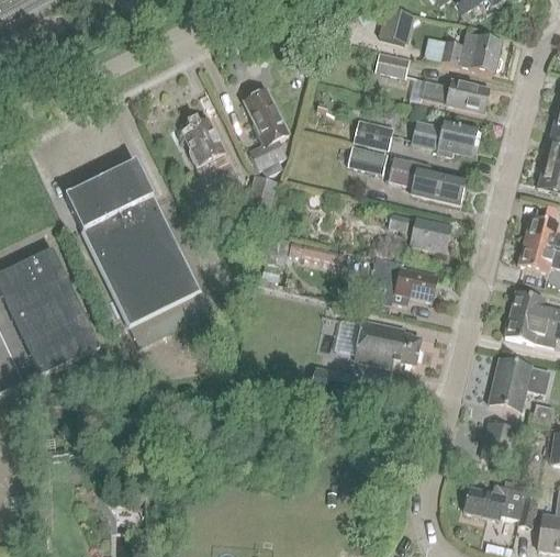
[(437,0),(441,7),(450,0),(454,0),(462,12),(481,0),(490,0),(493,4),(495,3),(501,4),(505,1),(505,0),(437,0)]
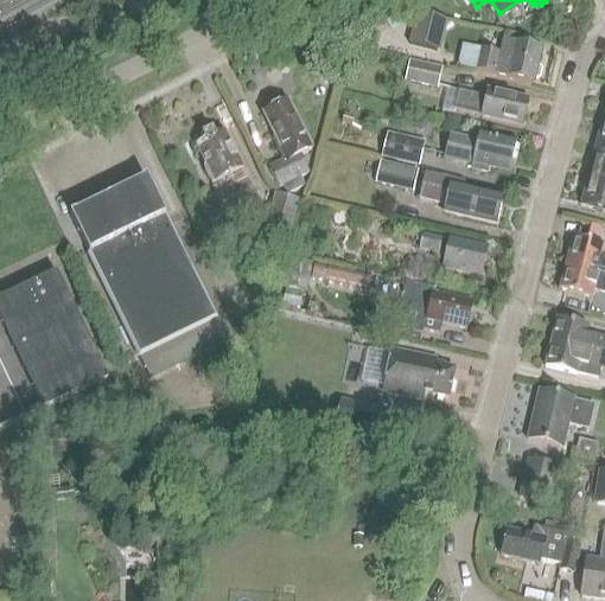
[(439,48),(446,17),(418,11),(411,42),(439,48)]
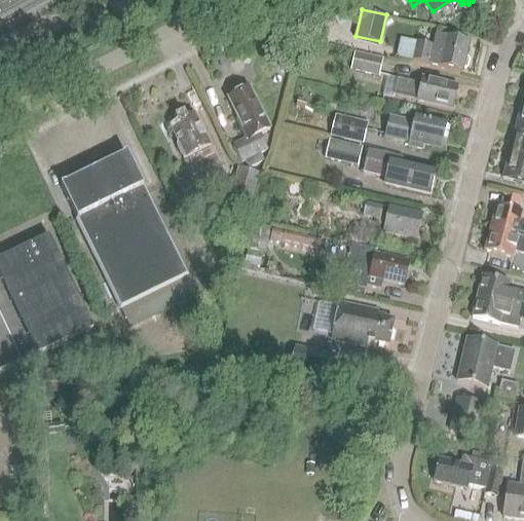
[(415,58),(464,69),(464,65),(469,65),(471,57),(468,54),(471,38),(438,30),(435,42),(420,38),(415,58)]
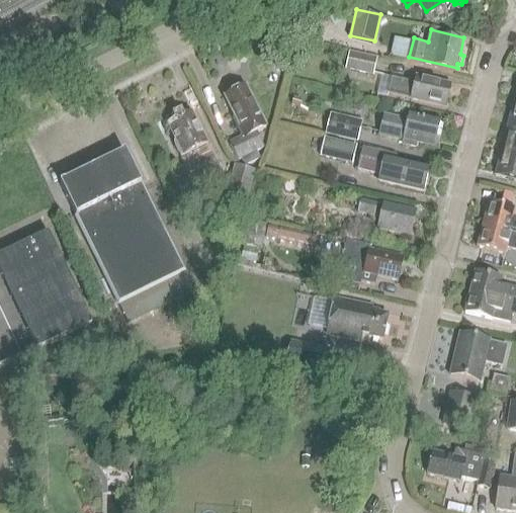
[(378,57),(349,50),(346,66),(374,72),(378,57)]
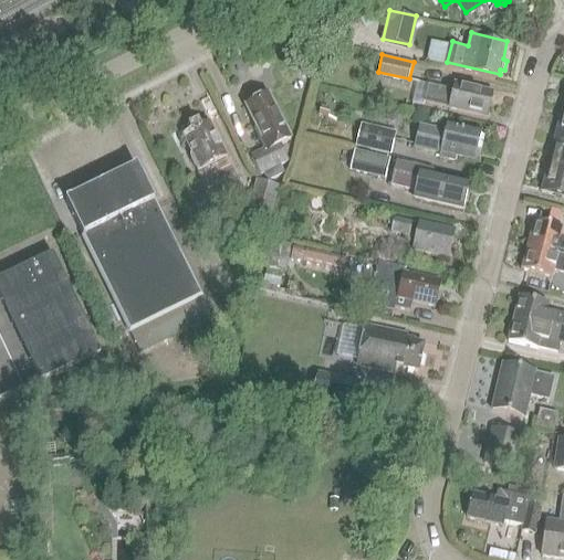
[(487,114),(493,88),(456,80),(453,87),(429,82),(425,99),(487,114)]
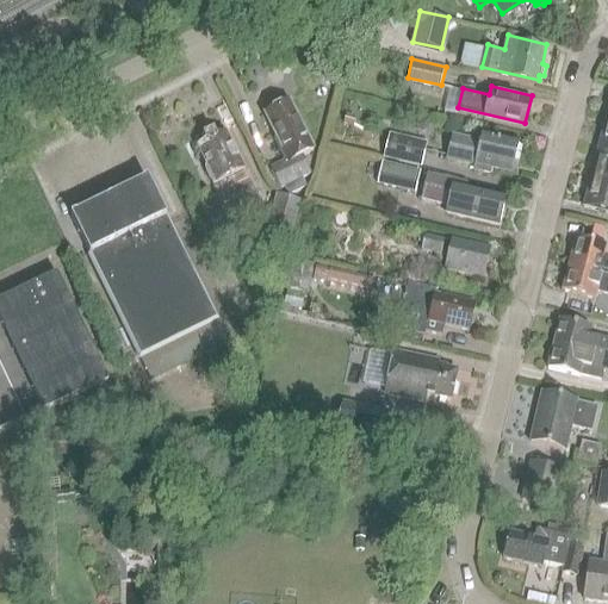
[(291,98),(267,111),(278,134),(277,137),(286,157),(273,164),(283,185),(286,184),(291,192),(309,182),(305,174),(312,170),(303,151),(315,145),(291,98)]
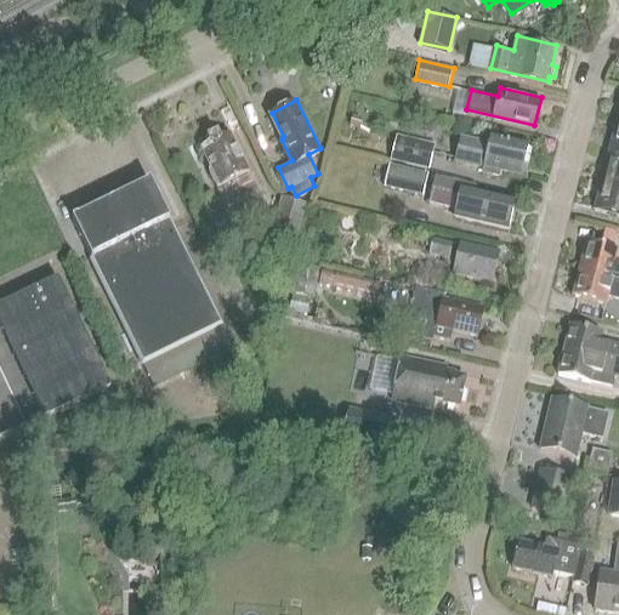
[(260,187),(233,131),(204,146),(213,164),(210,170),(226,204),(260,187)]
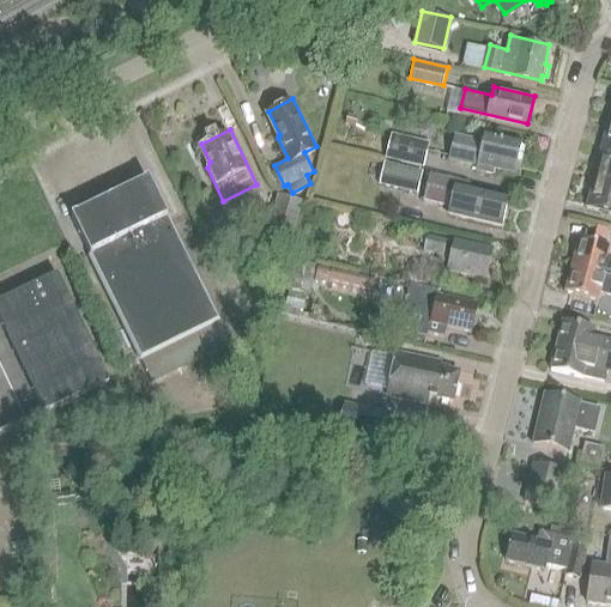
[(514,169),(521,138),(487,129),(484,138),(457,132),(451,156),(478,162),(477,167),(494,170),(495,165),(514,169)]
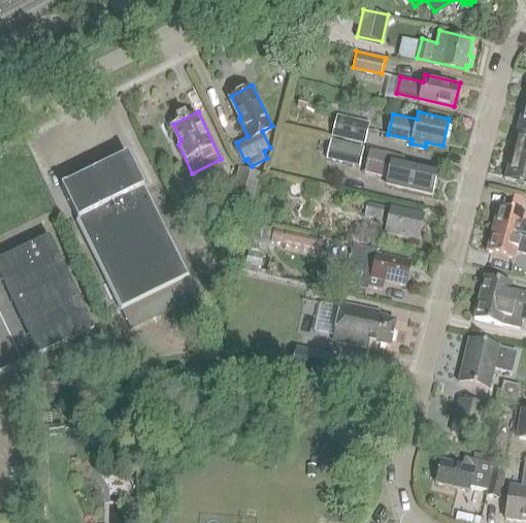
[(334,132),(366,140),(371,120),(339,112),(334,132)]
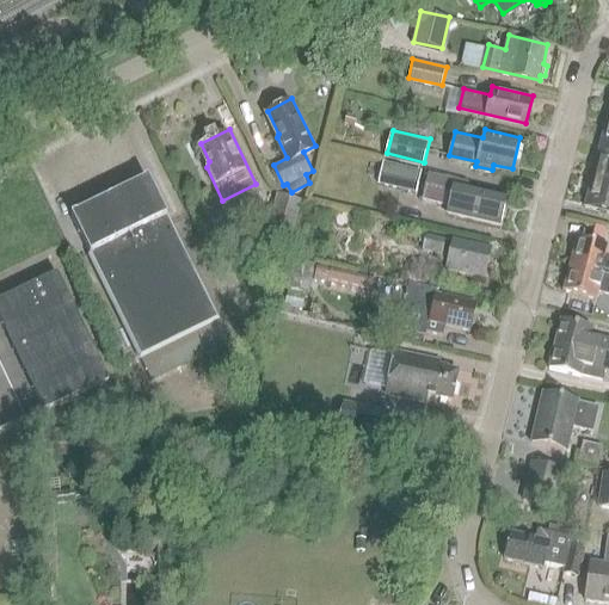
[(608,148),(601,147),(594,176),(608,179),(608,148)]
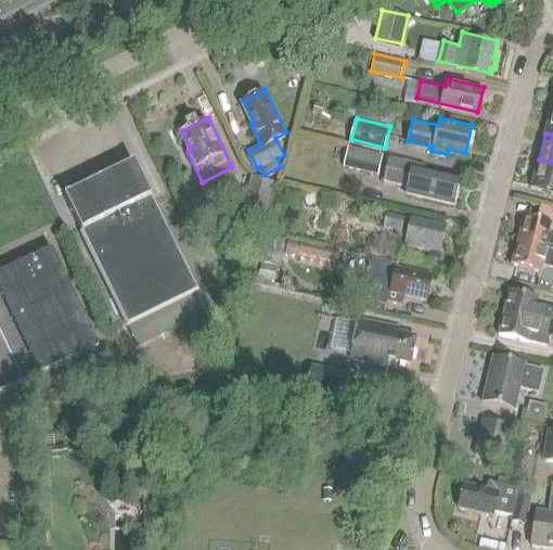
[(349,143),(344,163),(377,171),(383,152),(349,143)]
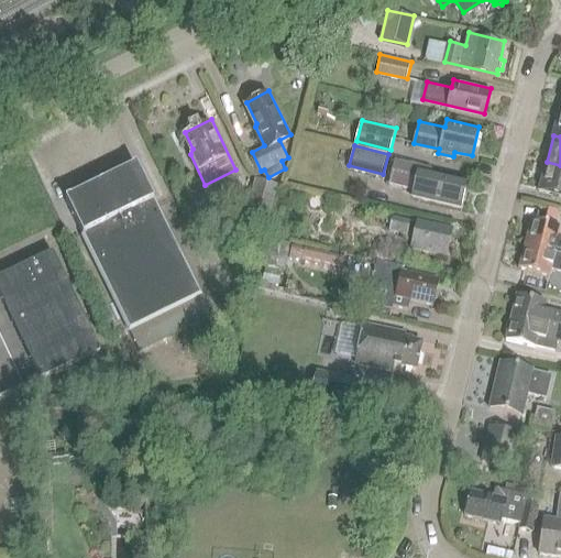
[(421,162),(395,156),(389,181),(414,186),(413,193),(460,205),(465,179),(428,171),(429,166),(420,164),(421,162)]
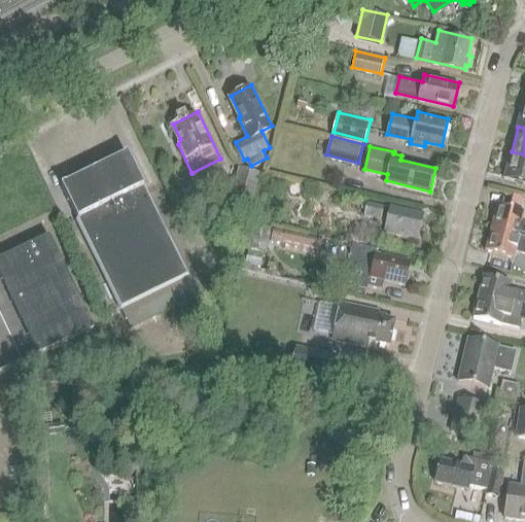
[(129,151),(63,184),(124,306),(189,273),(129,151)]
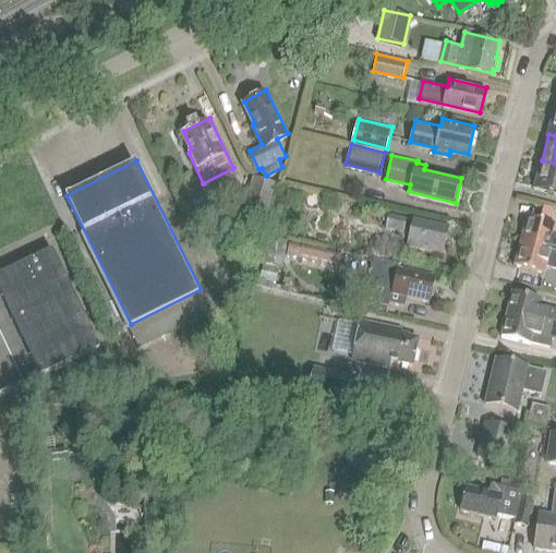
[(555,164),(542,160),(535,187),(555,192),(555,164)]
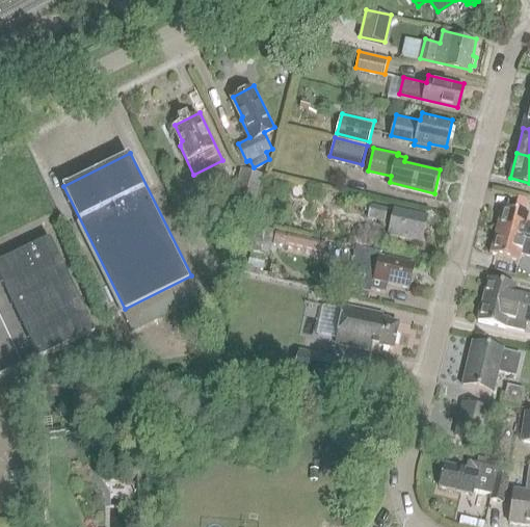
[(264,172),(243,166),(234,198),(256,204),(264,172)]
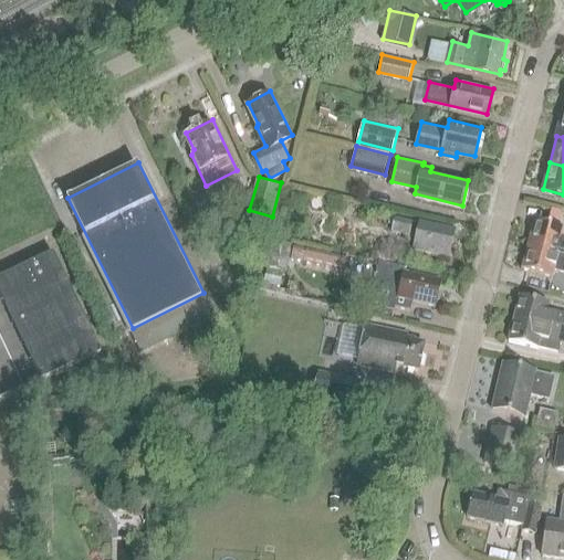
[(448,253),(453,226),(389,212),(388,219),(393,220),(390,228),(408,231),(407,236),(415,239),(414,245),(448,253)]
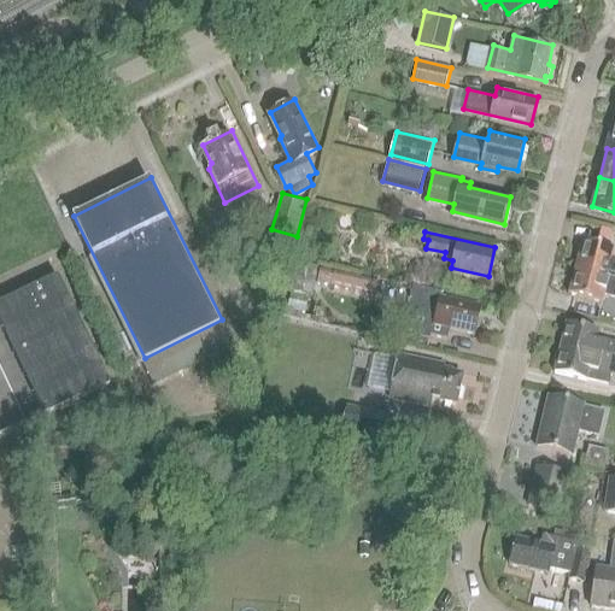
[(578,264),(614,272),(614,245),(584,238),(578,264)]
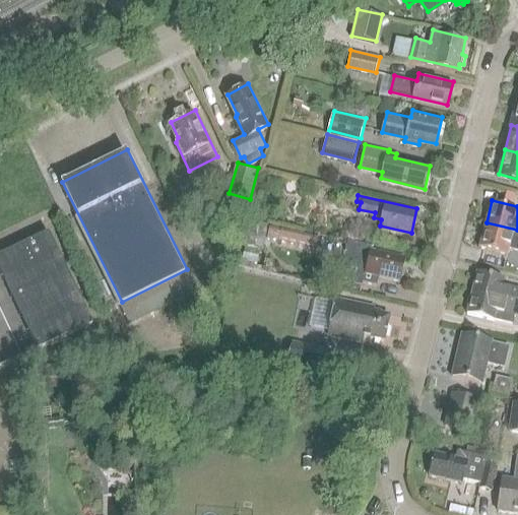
[(269,221),(246,217),(242,243),(265,247),(269,221)]
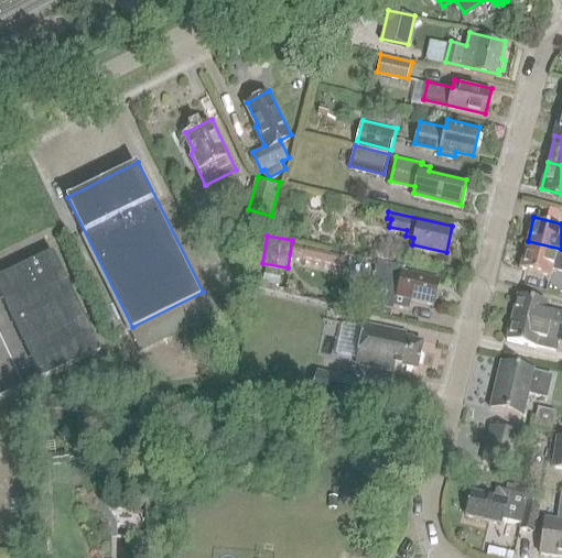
[(561,249),(528,241),(521,265),(551,273),(553,265),(561,267),(561,249)]
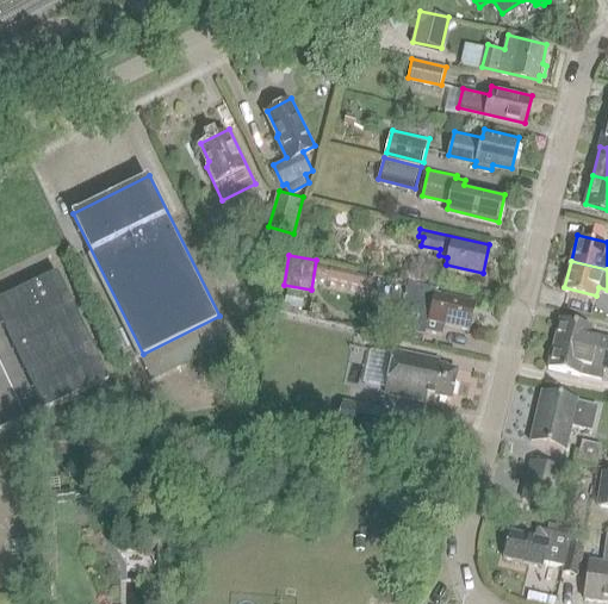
[(374,274),(318,262),(315,276),(372,288),(374,274)]
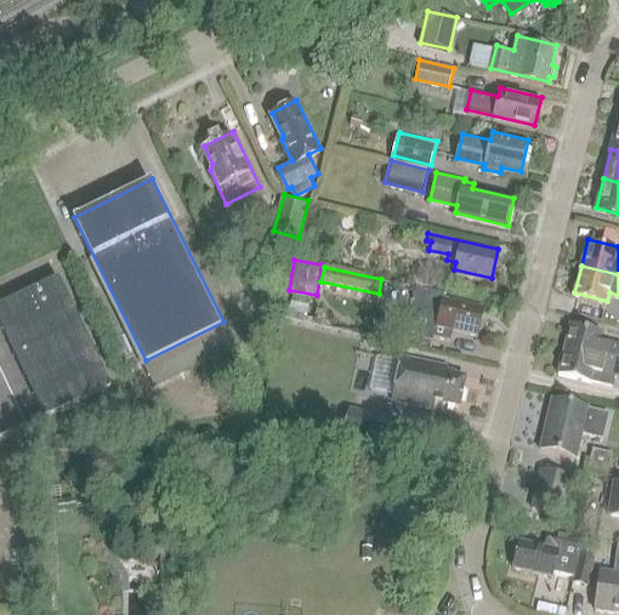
[(0,319),(46,416),(112,385),(60,275),(0,303),(0,319)]
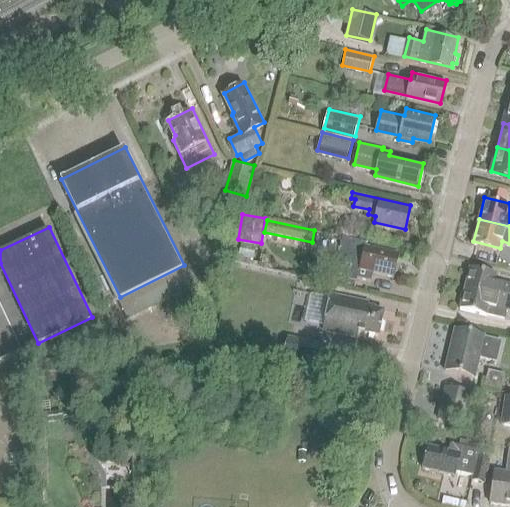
[(370,277),(372,269),(393,273),(398,250),(366,243),(367,239),(342,233),(334,269),(348,272),(347,278),(356,280),(357,274),(370,277)]
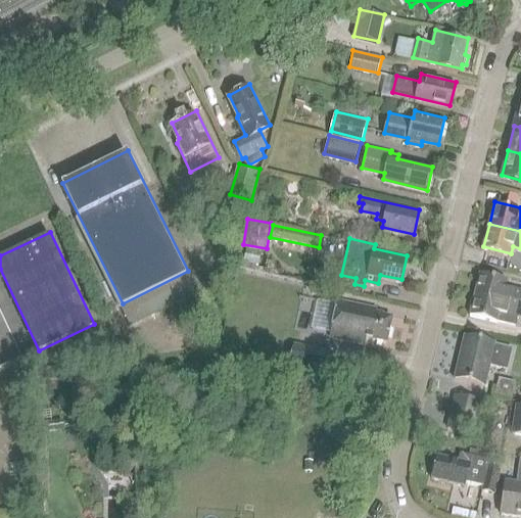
[(481,271),(476,291),(509,298),(509,296),(520,299),(520,286),(506,283),(508,278),(481,271)]
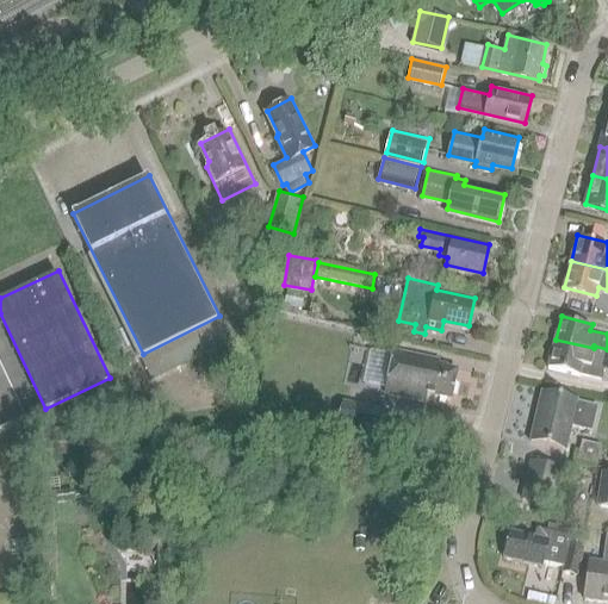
[(594,348),(556,340),(550,363),(582,372),(582,371),(602,375),(605,366),(607,367),(607,349),(594,346),(594,348)]
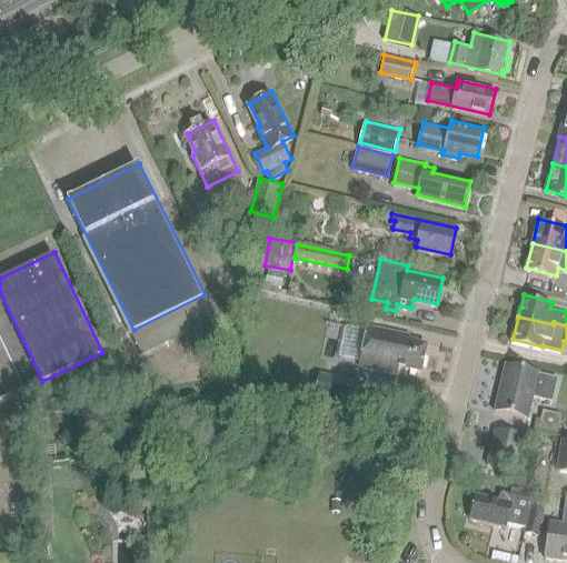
[(399,364),(423,369),(428,342),(417,340),(417,338),(409,335),(410,331),(369,323),(361,363),(398,371),(399,364)]
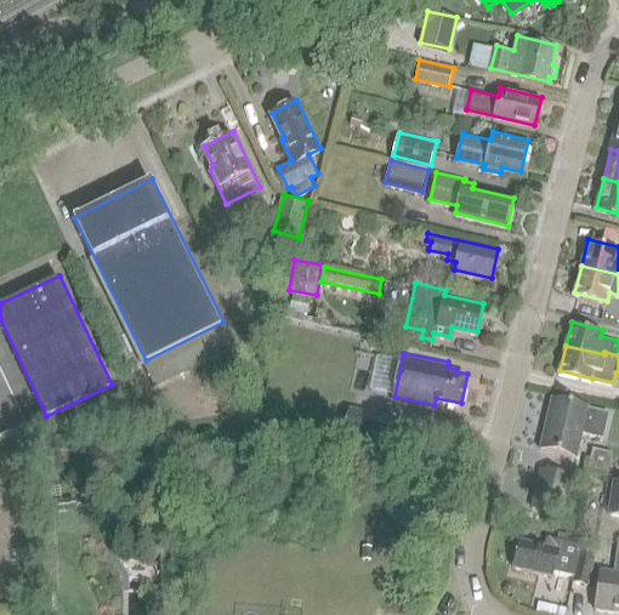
[(575,440),(578,430),(605,437),(611,409),(554,396),(541,445),(578,454),(580,442),(575,440)]
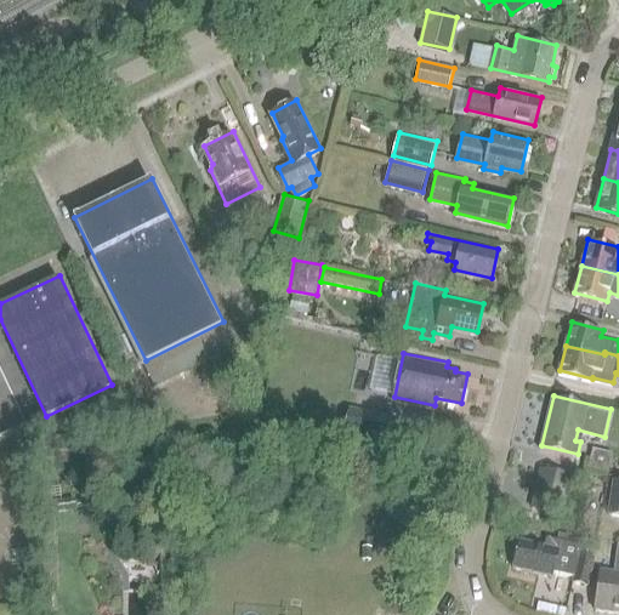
[(350,405),(345,430),(369,434),(374,410),(350,405)]
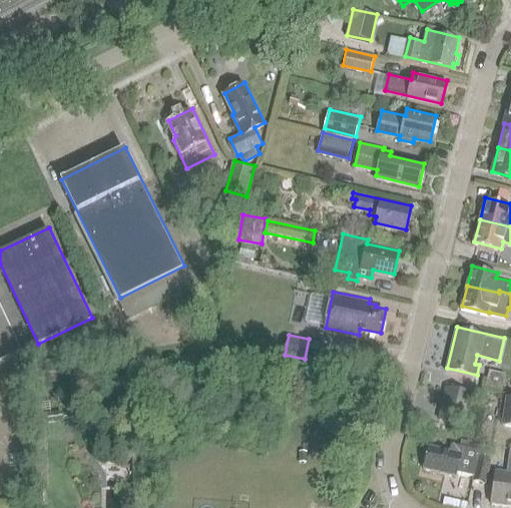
[(439,417),(466,424),(473,391),(447,385),(439,417)]
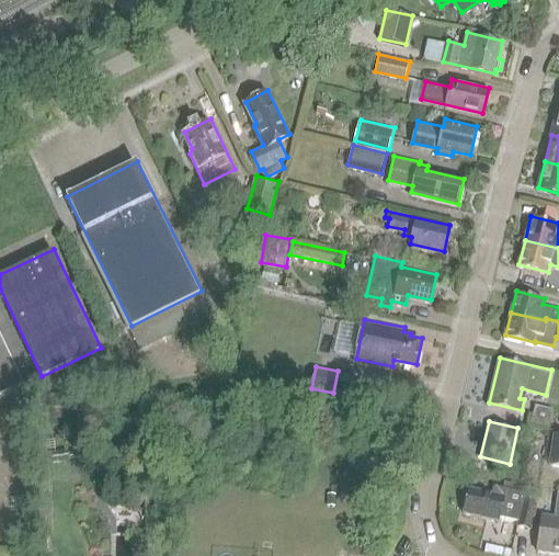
[(469,486),(464,509),(499,519),(500,513),(520,519),(518,523),(531,526),(536,503),(533,502),(535,494),(494,484),(492,491),(469,486)]
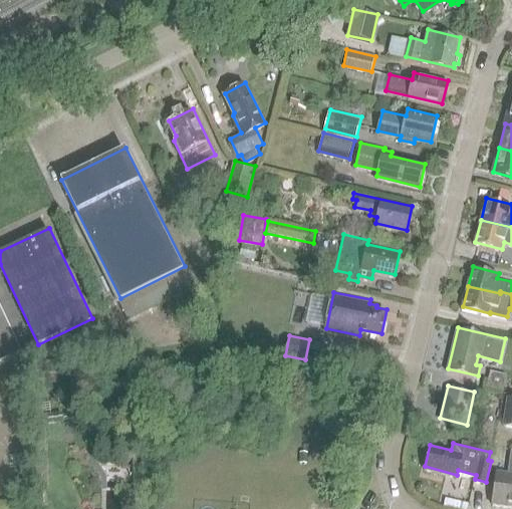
[(309,449),(301,449),(300,460),(308,461),(309,449)]
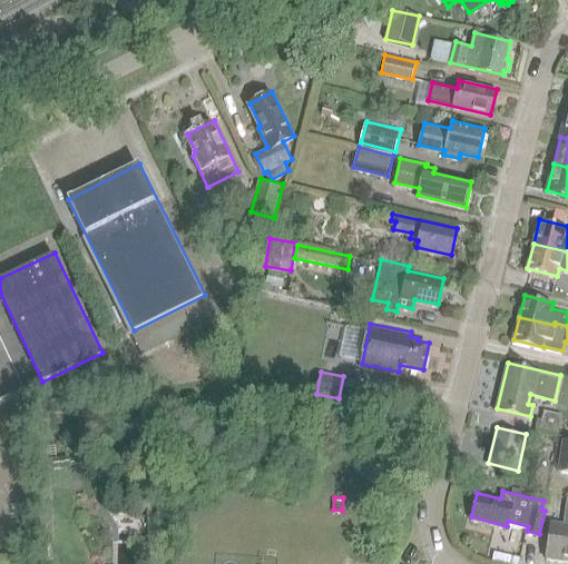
[(549,532),(550,532),(546,555),(567,558),(567,502),(564,521),(551,520),(549,532)]
